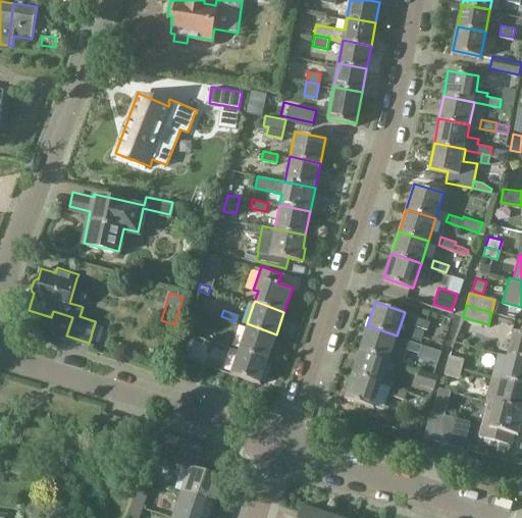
[(429,321),(415,316),(413,324),(426,329),(429,321)]
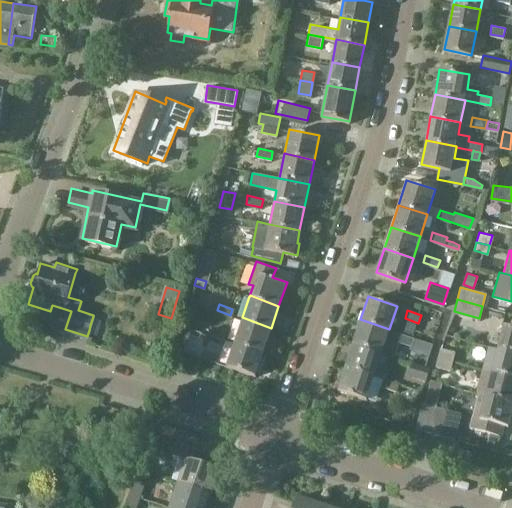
[(189,327),(192,319),(186,317),(183,325),(189,327)]
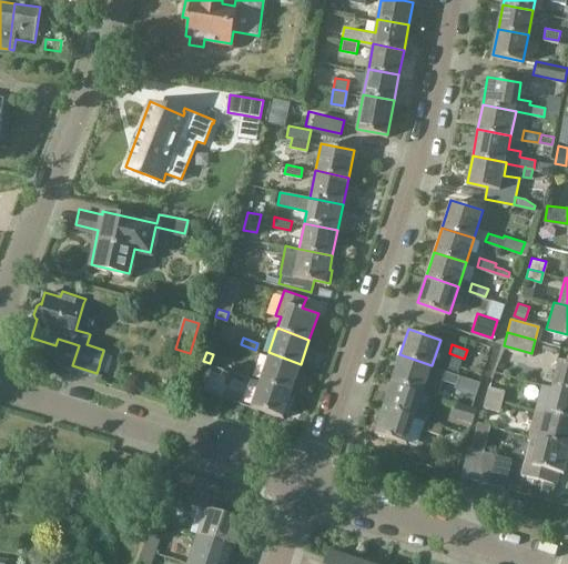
[(291,392),(301,364),(269,352),(259,381),(291,392)]
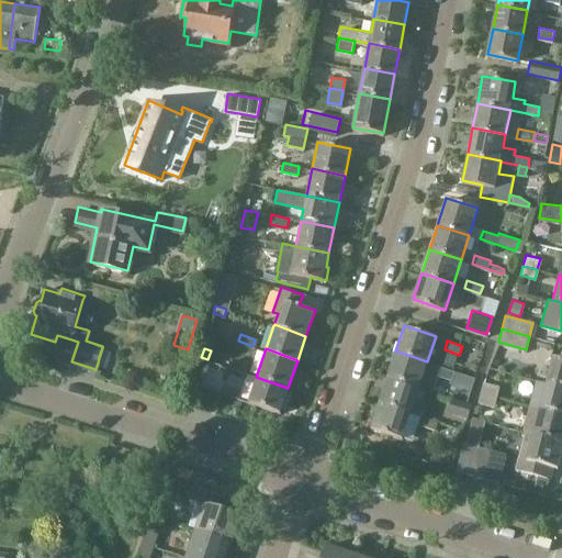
[(395,350),(388,375),(429,389),(433,390),(437,375),(451,380),(453,370),(427,361),(395,350)]
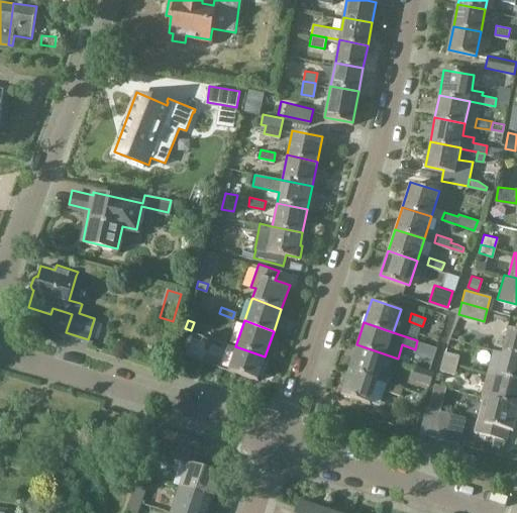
[(516,329),(509,327),(503,350),(516,354),(516,329)]
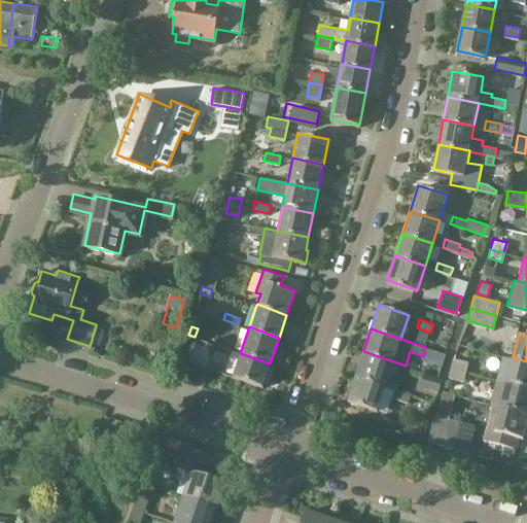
[(230,349),(233,341),(218,336),(215,344),(230,349)]
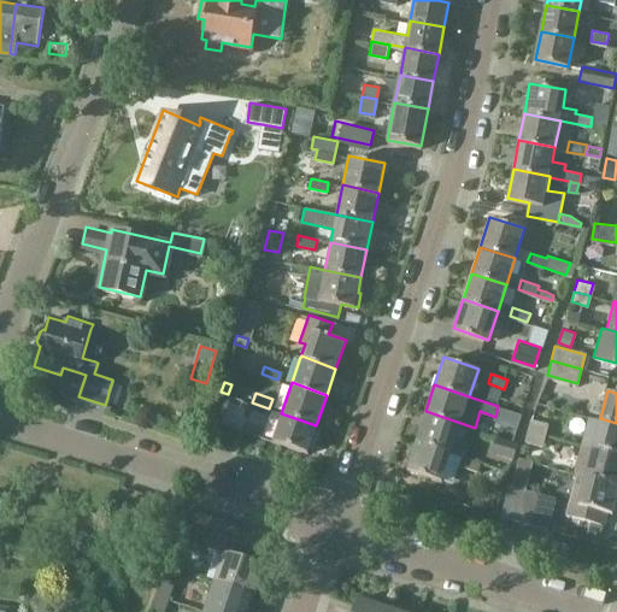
[(222,419),(224,412),(212,407),(210,416),(222,419)]
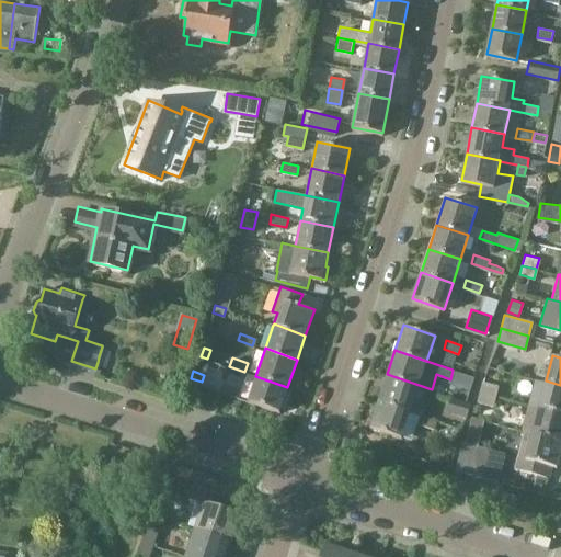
[(387,374),(379,399),(411,410),(422,415),(425,404),(423,402),(428,388),(387,374)]
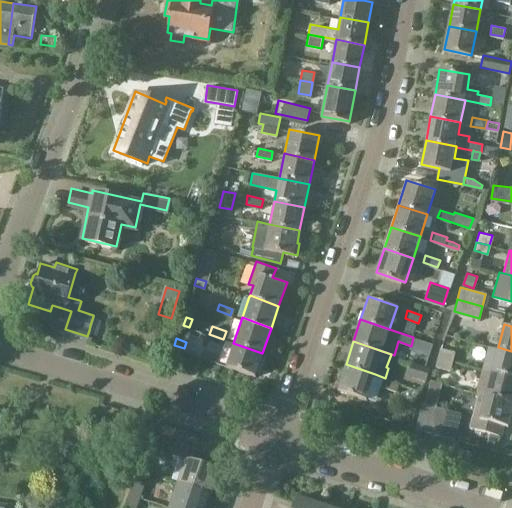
[(254,374),(262,353),(233,343),(226,364),(254,374)]
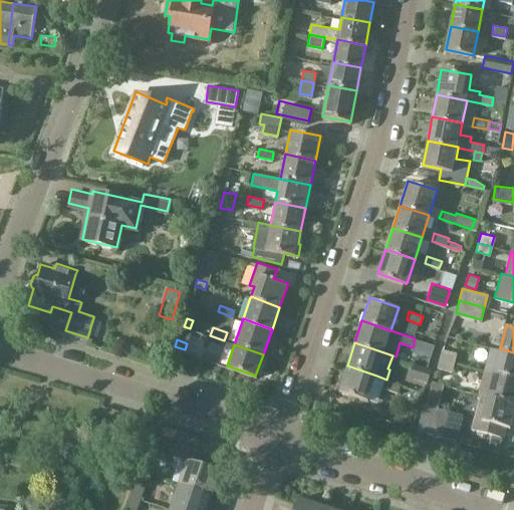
[(513,352),(500,348),(491,346),(485,369),(513,376),(513,352)]
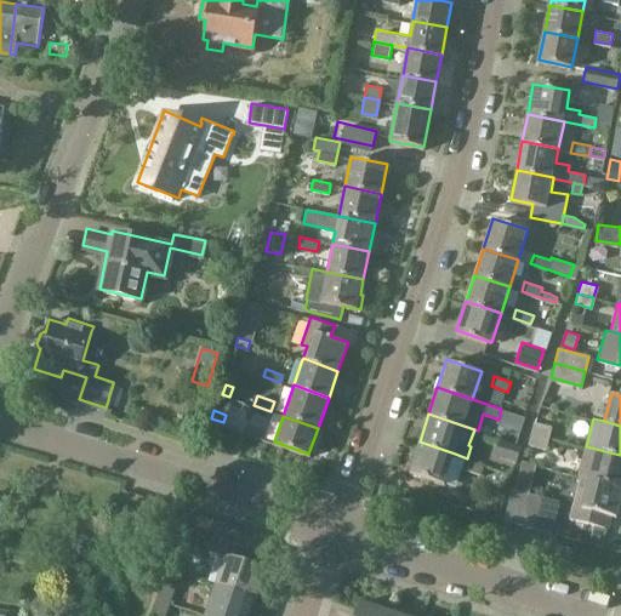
[(244,432),(261,438),(265,428),(248,422),(244,432)]
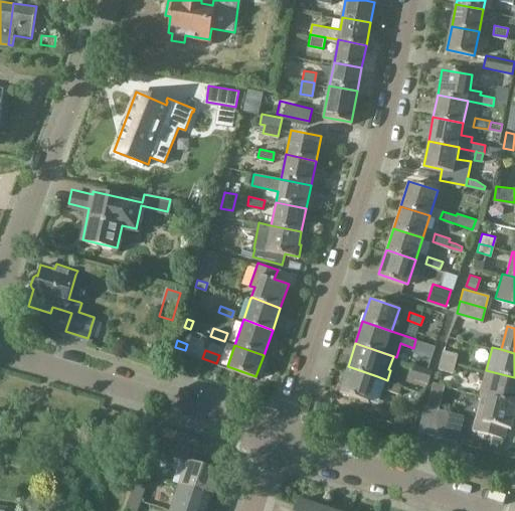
[(443,350),(441,359),(455,362),(457,353),(443,350)]
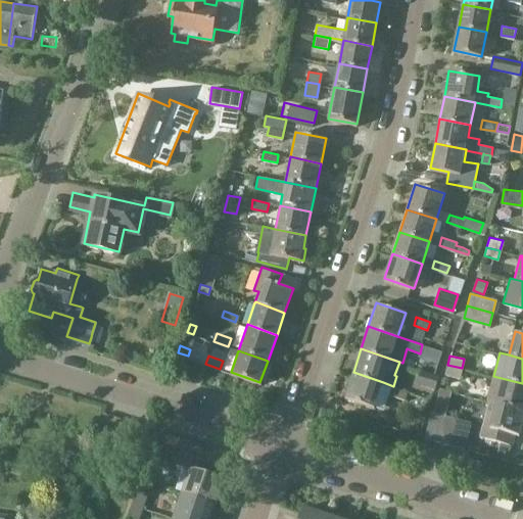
[(459,377),(462,368),(447,365),(444,374),(459,377)]
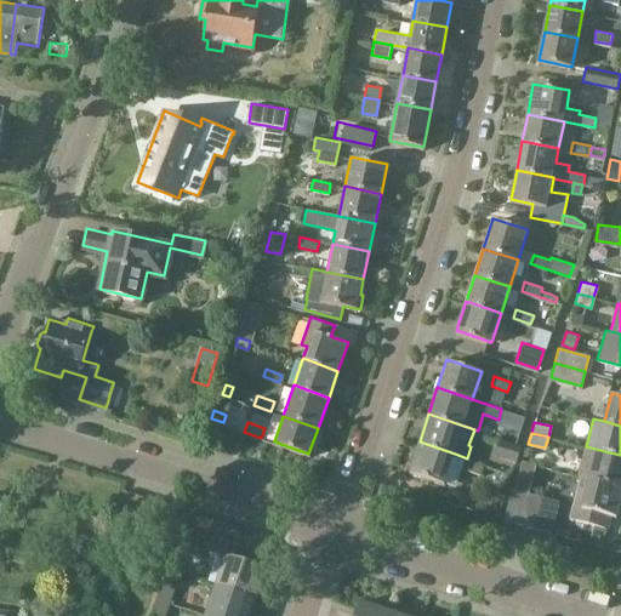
[(520,445),(497,438),(494,454),(516,461),(520,445)]
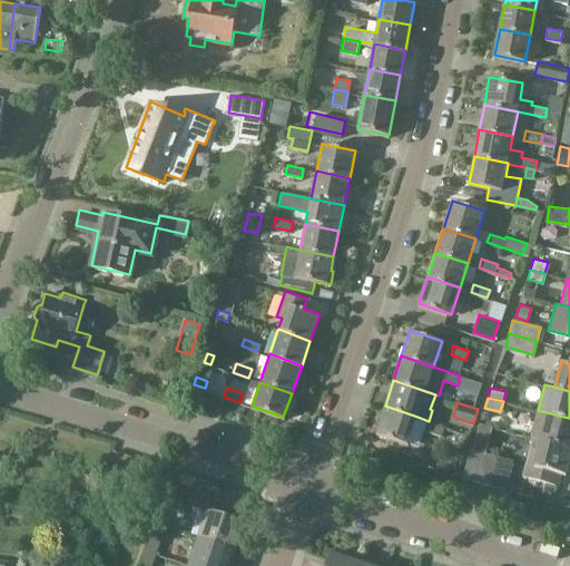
[(409,443),(418,417),(385,406),(376,433),(409,443)]
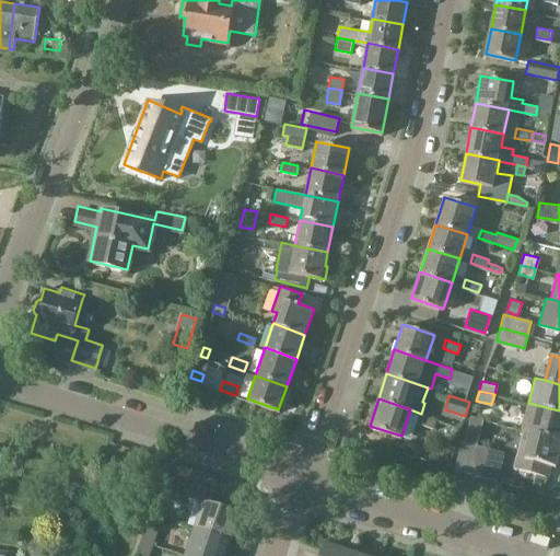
[(559,438),(559,410),(528,403),(522,429),(524,429),(532,431),(559,438)]
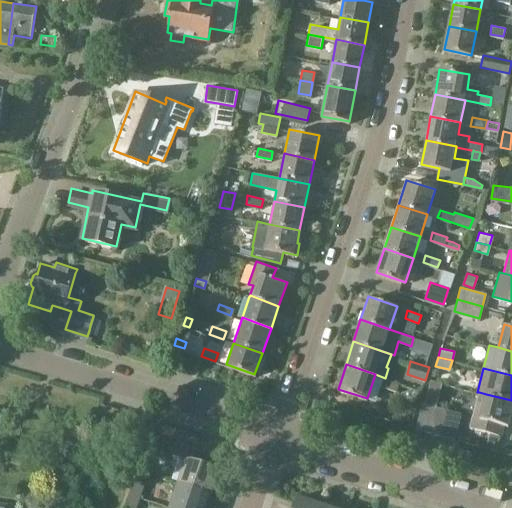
[(399,383),(387,378),(384,387),(396,391),(399,383)]
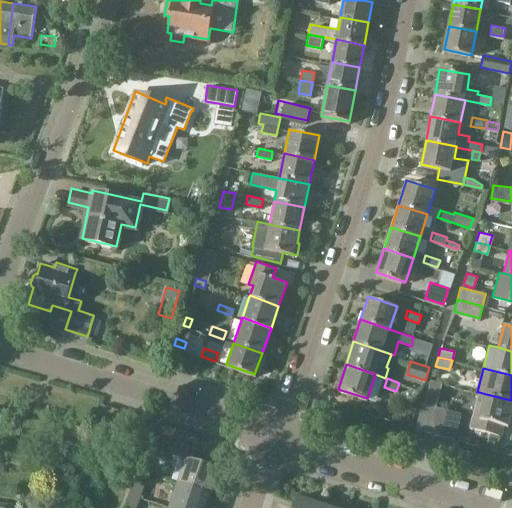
[(479,392),(470,427),(489,432),(486,445),(496,448),(499,435),(501,435),(504,425),(507,426),(511,408),(511,400),(486,394),(479,392)]
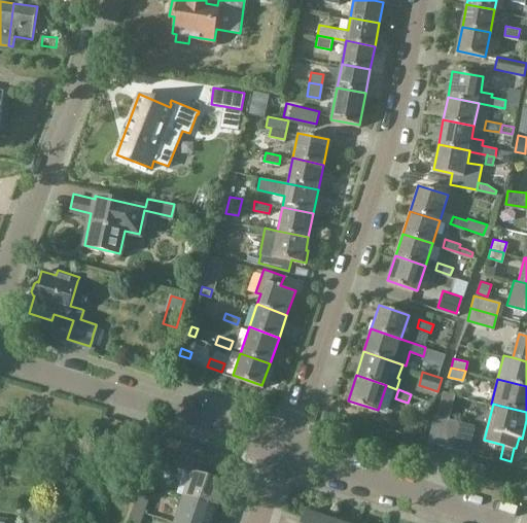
[(429,440),(442,443),(448,417),(435,414),(429,440)]
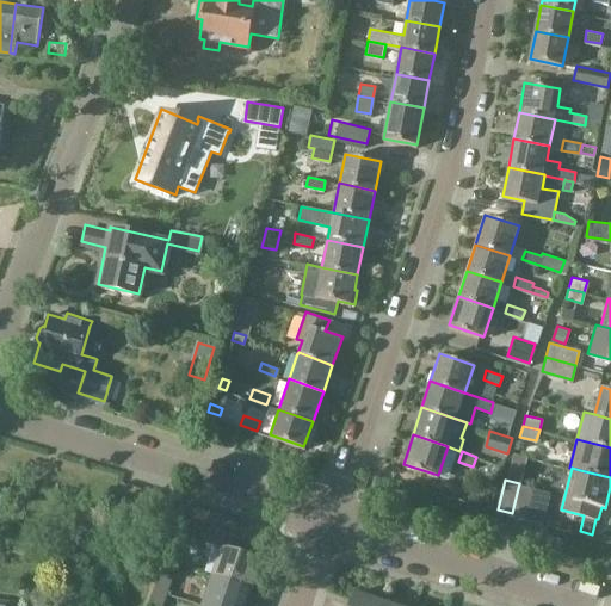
[(536,488),(519,483),(512,513),(528,517),(536,488)]
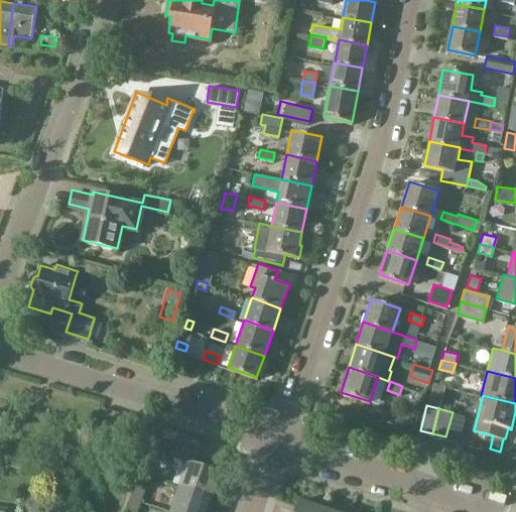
[(465,415),(453,412),(445,436),(459,440),(465,415)]
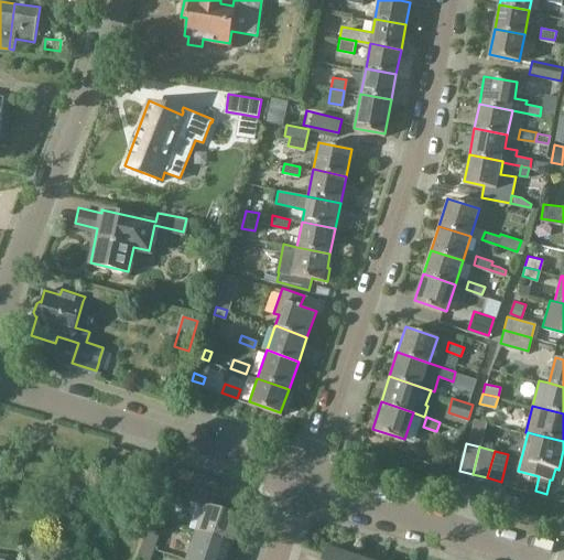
[(184,497),(196,502),(205,475),(193,471),(184,497)]
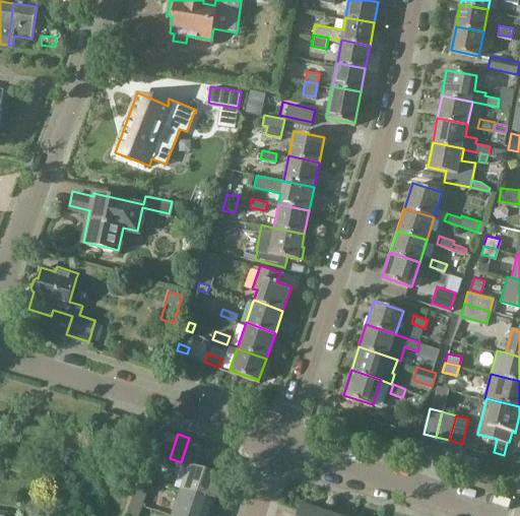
[(181,462),(189,465),(192,466),(200,441),(189,438),(181,462)]
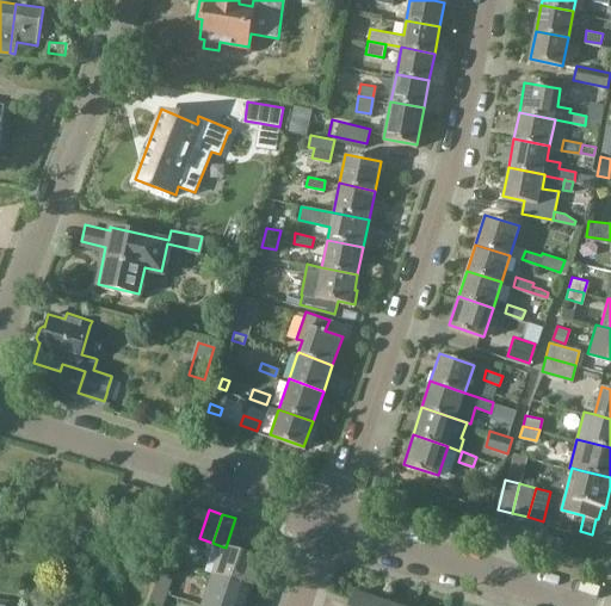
[(248,523),(235,518),(226,548),(239,551),(248,523)]
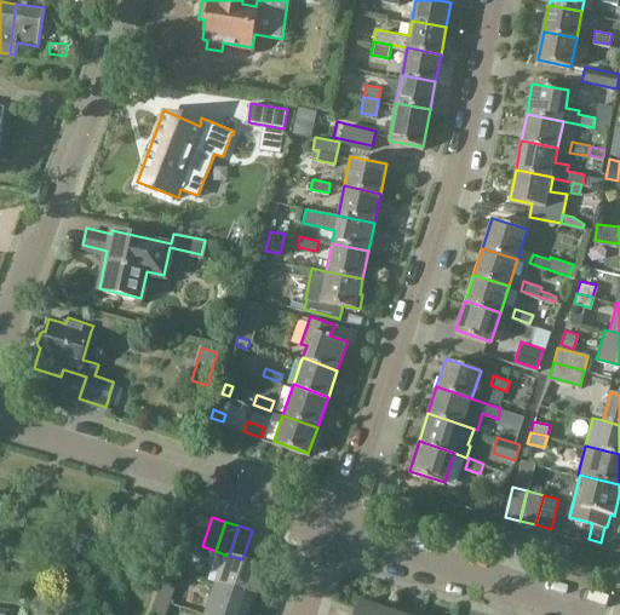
[(267,535),(252,530),(242,559),(256,564),(267,535)]
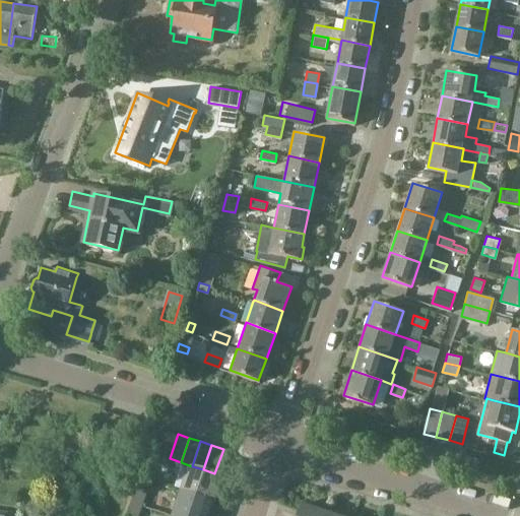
[(153,466),(143,463),(138,476),(148,480),(153,466)]
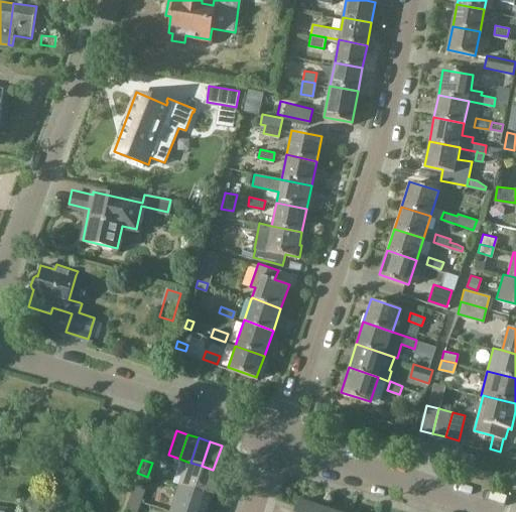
[(187,462),(178,487),(211,498),(220,473),(213,470),(202,466),(190,463),(187,462)]
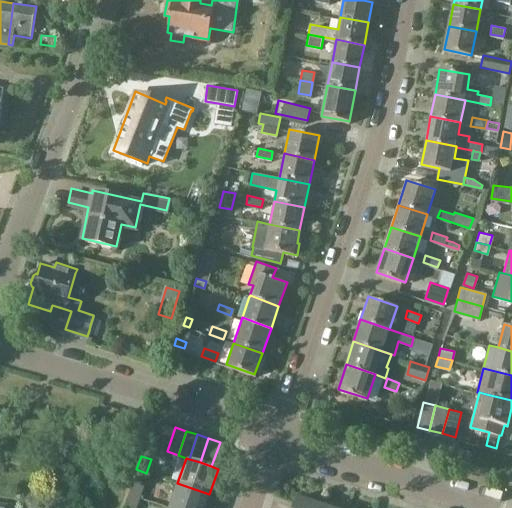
[(133,480),(128,494),(138,497),(142,483),(133,480)]
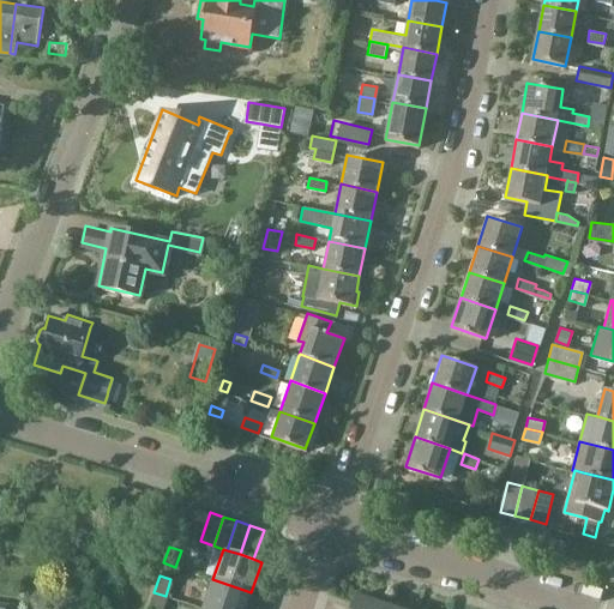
[(212,579),(203,608),(245,608),(251,592),(212,579)]
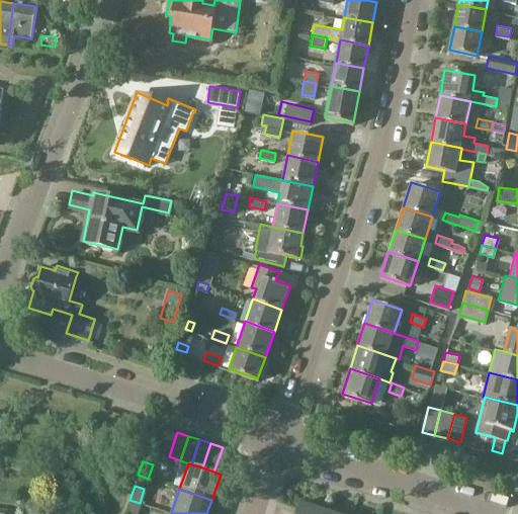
[(126,513),(136,513),(140,503),(130,500),(124,513),(126,513)]
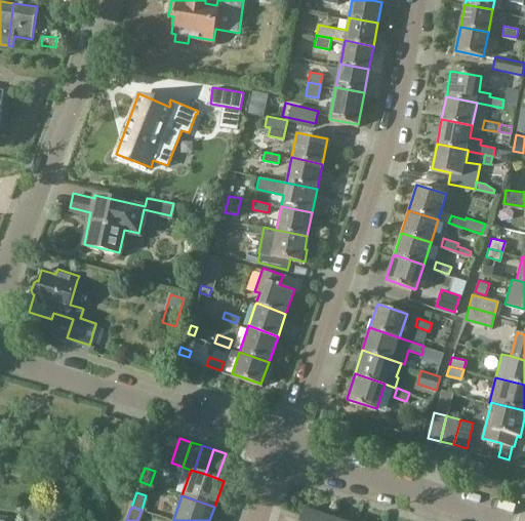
[(326,520),(328,515),(305,507),(299,520),(326,520)]
